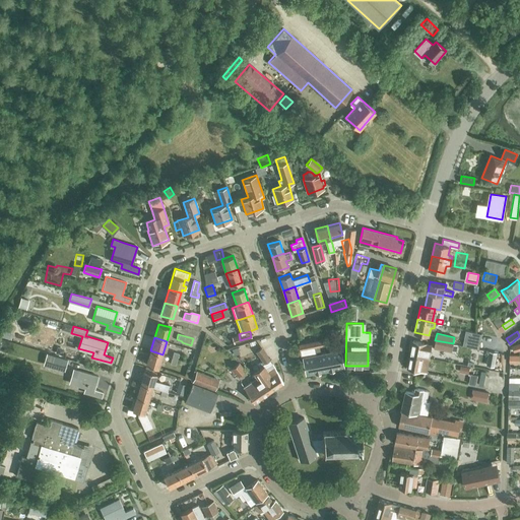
[(324,370),(321,353),(316,354),(314,347),(323,345),(322,339),(298,344),(300,358),(302,358),(306,373),(315,372),(320,371),(324,370)]
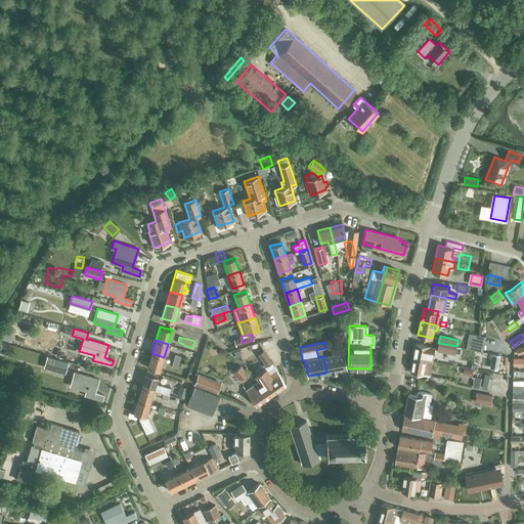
[(427,359),(433,360),(435,348),(431,347),(431,346),(417,343),(413,356),(427,359)]
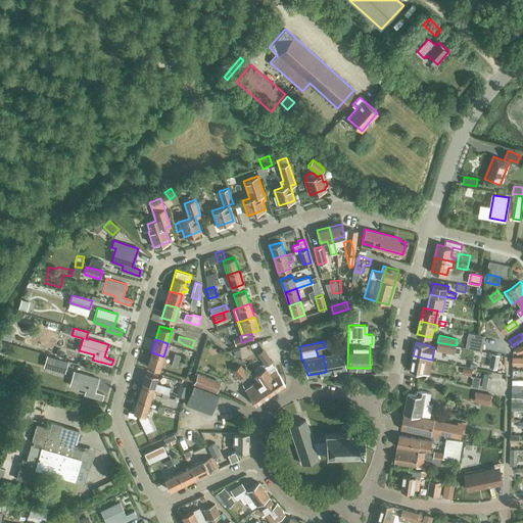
[(455,352),(456,345),(437,342),(436,349),(455,352)]
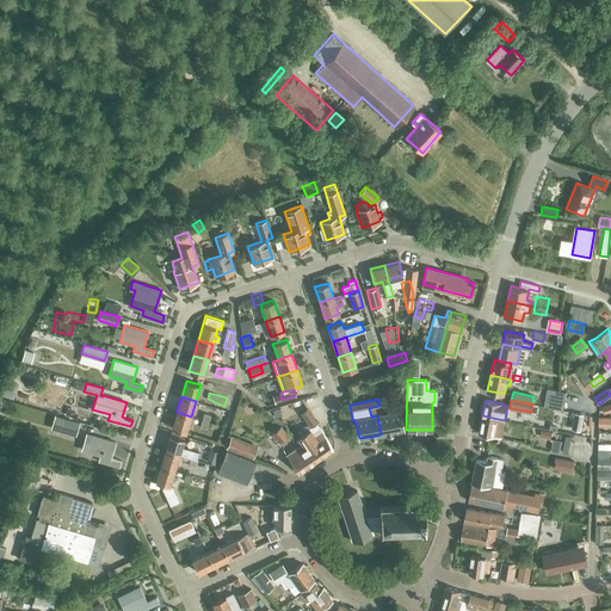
[(312,444),(320,458),(332,450),(320,427),(307,408),(300,413),(309,427),(308,429),(308,430),(316,440),(312,444)]
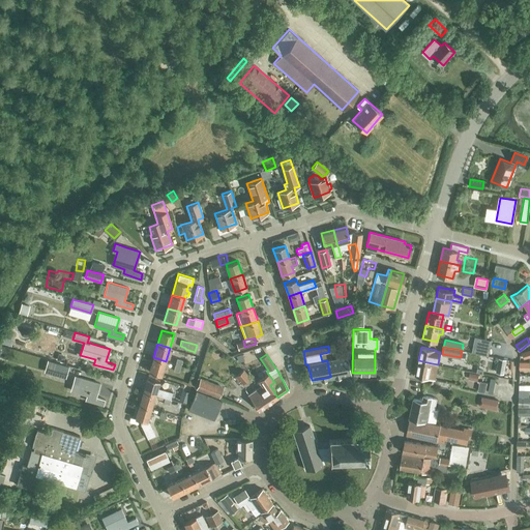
[(327,360),(330,377),(334,376),(335,377),(340,376),(340,375),(350,373),(346,356),(327,360)]
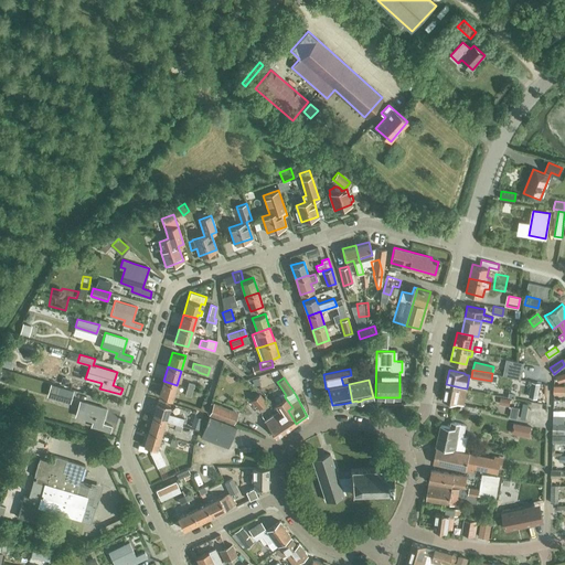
[(172,400),(177,385),(163,381),(159,395),(172,400)]
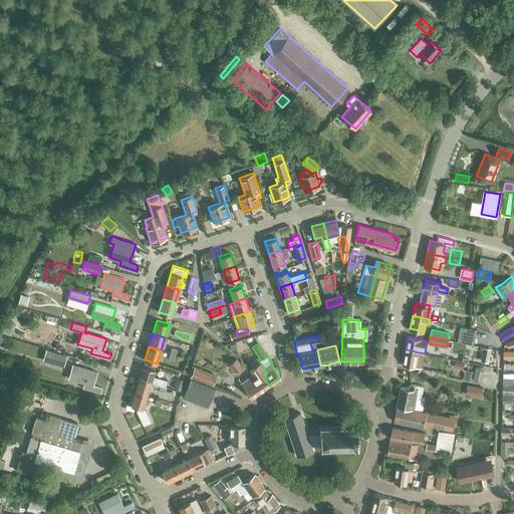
[(406,349),(403,363),(416,366),(419,366),(419,371),(435,374),(435,370),(422,367),(425,353),(419,352),(406,349)]
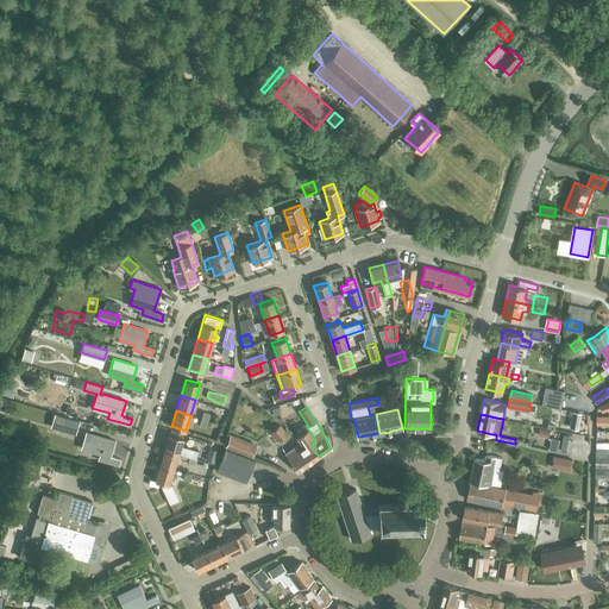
[(64,418),(60,429),(75,434),(76,431),(79,422),(64,418)]
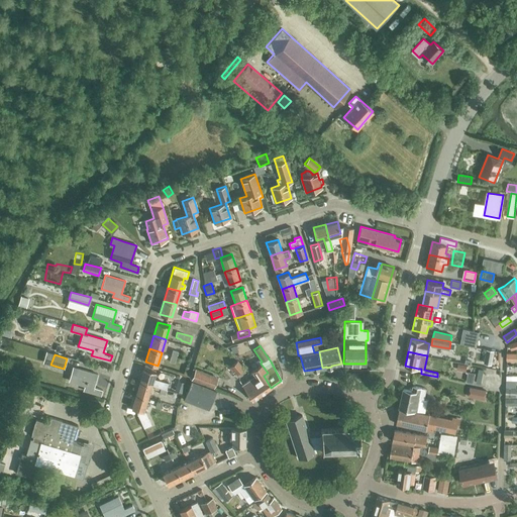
[(230,366),(236,375),(243,370),(237,360),(230,366)]
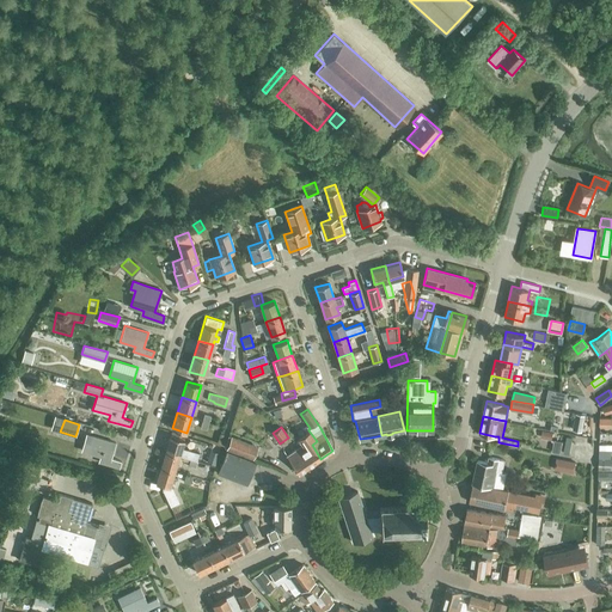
[(540,438),(551,440),(552,432),(543,429),(540,438)]
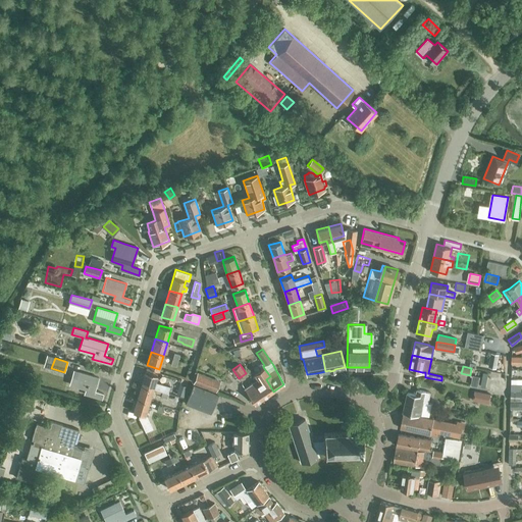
[(255,404),(273,392),(266,379),(270,376),(263,367),(255,373),(259,378),(244,388),(255,404)]
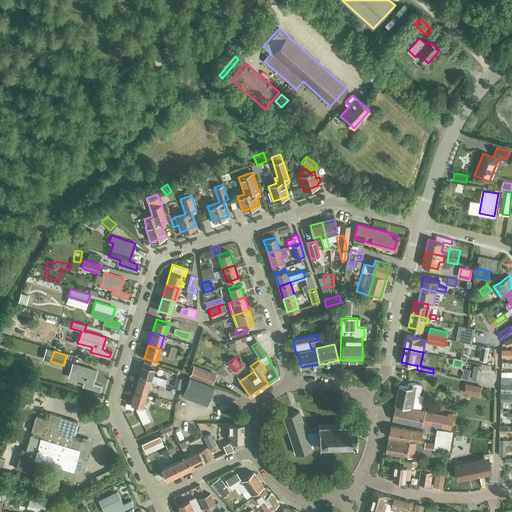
[(159,383),(164,385),(166,379),(152,374),(154,367),(142,364),(138,377),(150,381),(159,383)]
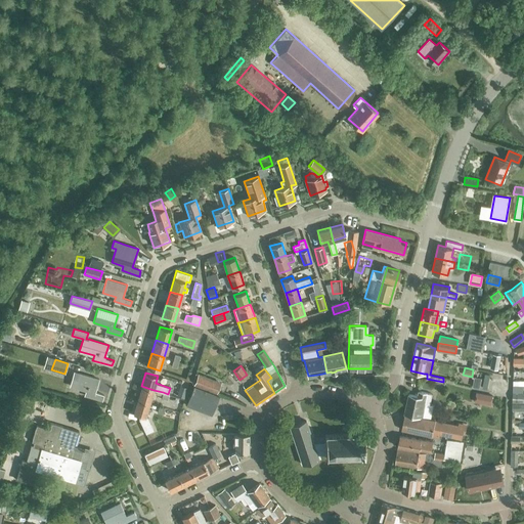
[(193,384),(216,393),(221,382),(198,373),(193,384)]
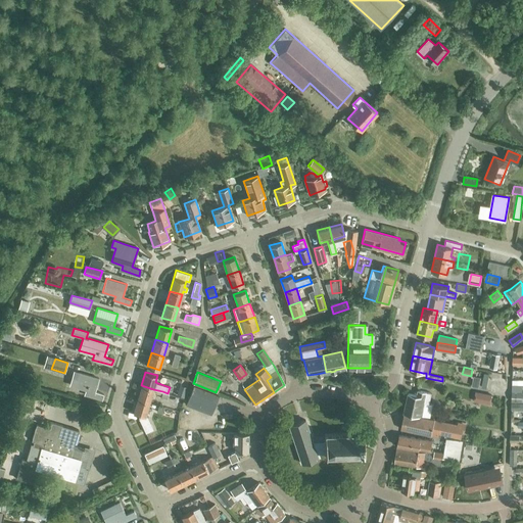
[(78,373),(74,386),(89,391),(88,395),(101,399),(103,394),(94,391),(98,379),(78,373)]
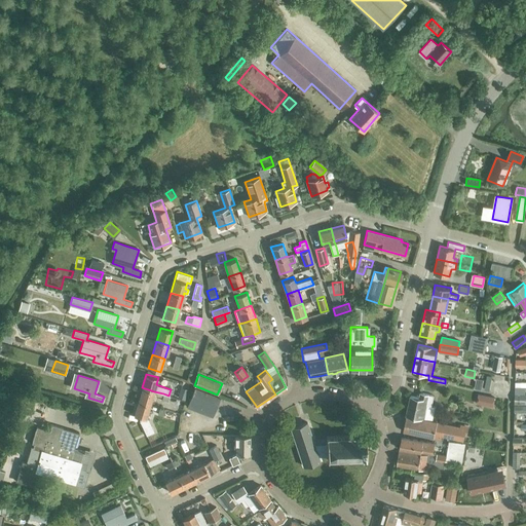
[(483,387),(491,388),(492,379),(485,378),(483,387)]
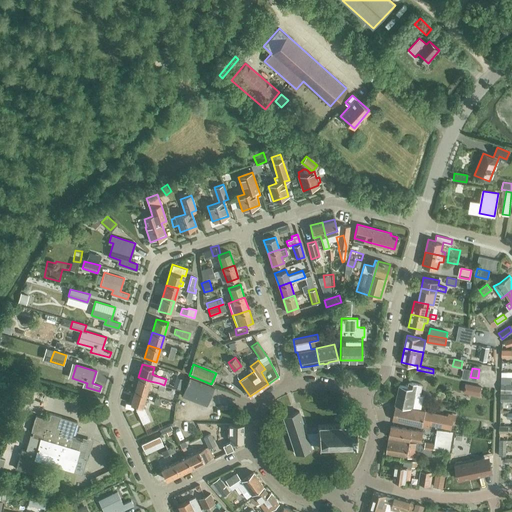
[(172,386),(179,389),(183,378),(175,376),(172,386)]
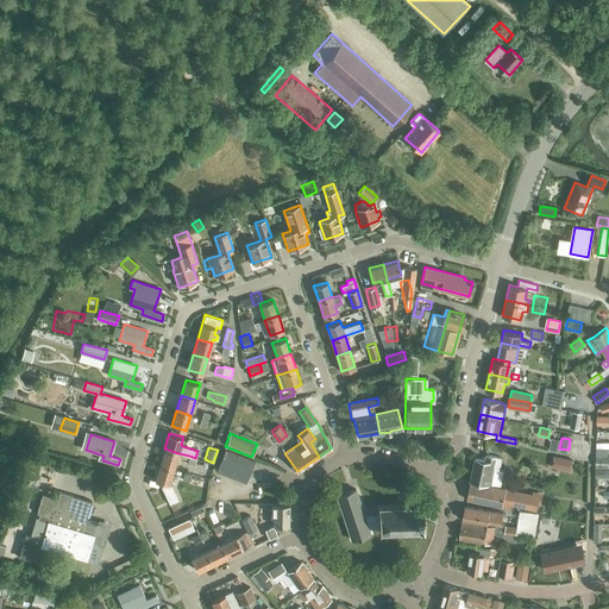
[(608,447),(606,447),(596,447),(596,466),(608,466),(608,456),(608,457),(608,447)]
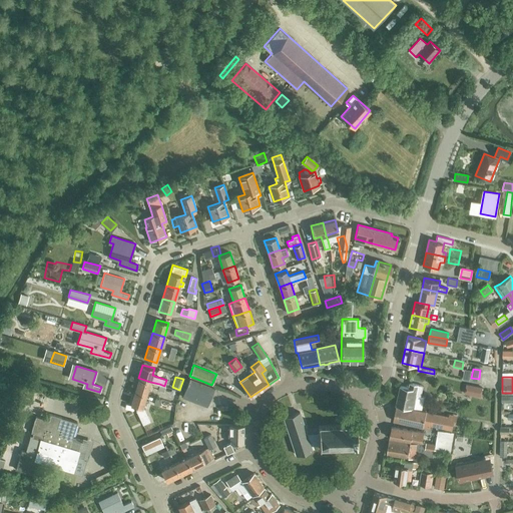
[(146,395),(150,382),(138,378),(134,391),(146,395)]
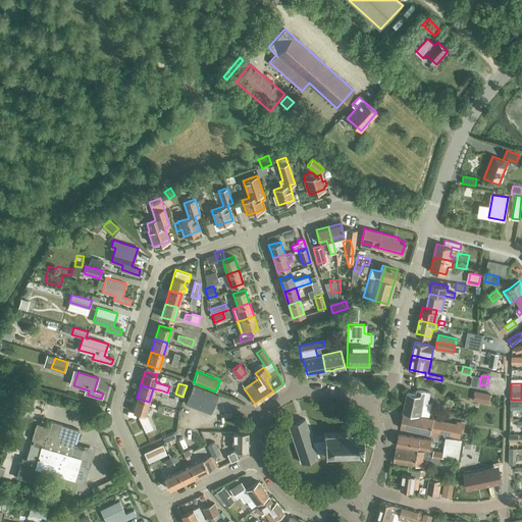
[(186,404),(210,413),(217,394),(193,384),(186,404)]
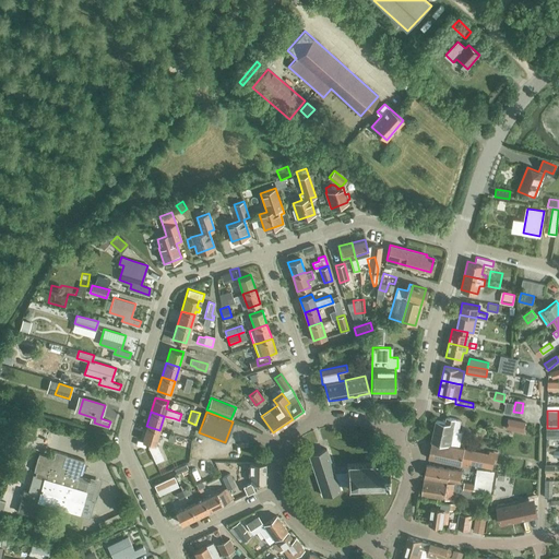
[(432,439),(431,441),(432,441),(455,445),(460,447),(463,432),(459,431),(461,420),(447,417),(445,421),(436,420),(432,439)]
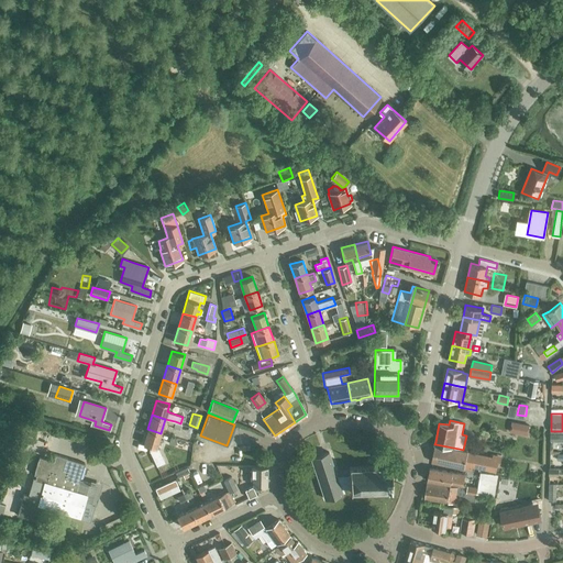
[(529,424),(519,423),(517,432),(527,433),(529,424)]
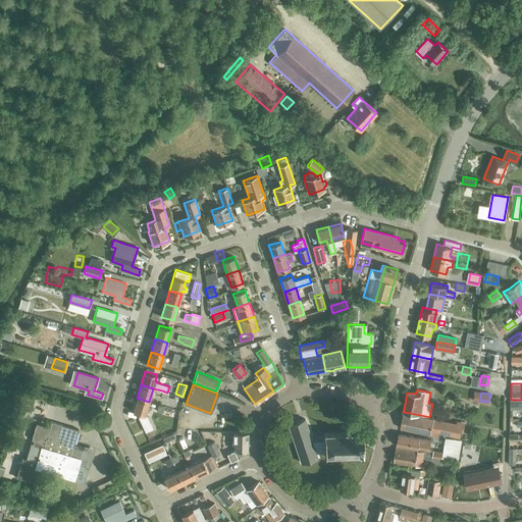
[(137,398),(133,412),(140,414),(139,417),(146,431),(153,428),(148,416),(145,415),(149,402),(137,398)]
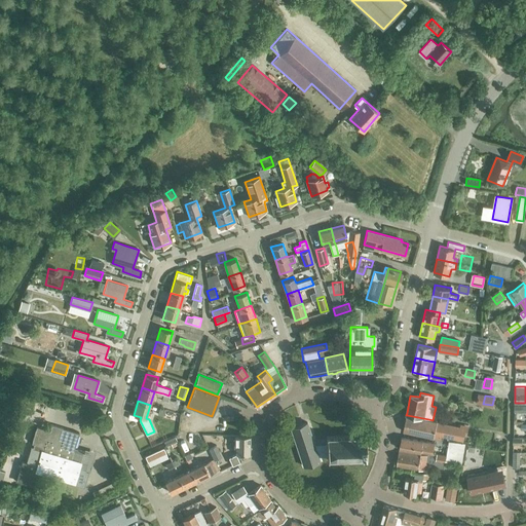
[(459,426),(428,419),(407,415),(404,430),(440,439),(441,436),(463,441),(464,433),(466,434),(468,425),(460,423),(459,426)]
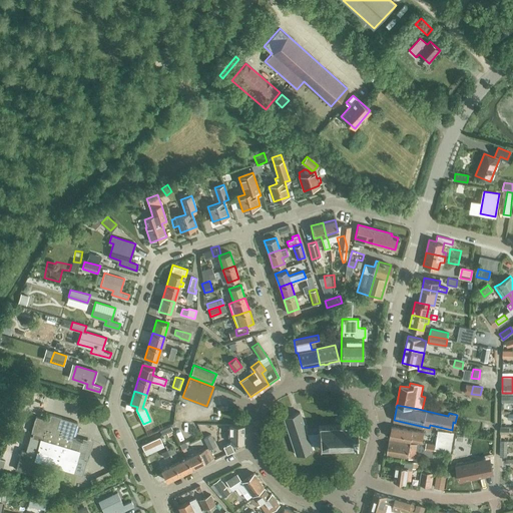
[(319,433),(307,433),(300,411),(283,417),(295,455),(312,449),(310,443),(319,443),(320,448),(357,446),(356,424),(319,426),(319,433)]
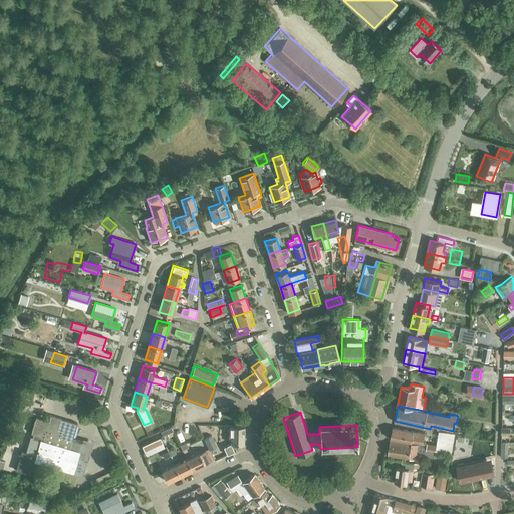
[(72,439),(77,423),(50,415),(48,421),(35,417),(30,433),(33,434),(32,438),(30,437),(26,452),(21,451),(15,470),(30,474),(34,460),(82,474),(86,460),(83,460),(88,443),(72,439)]
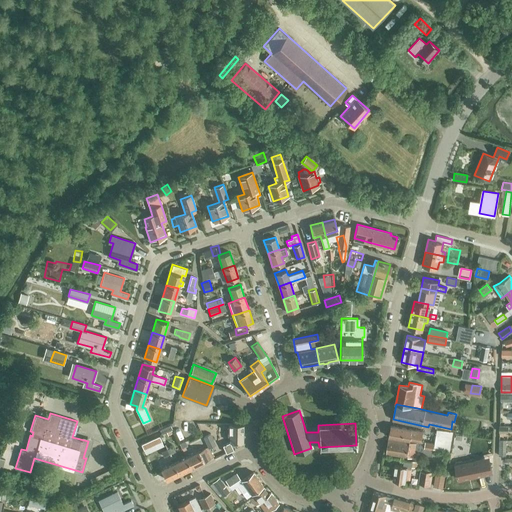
[(164,425),(176,421),(174,415),(162,420),(164,425)]
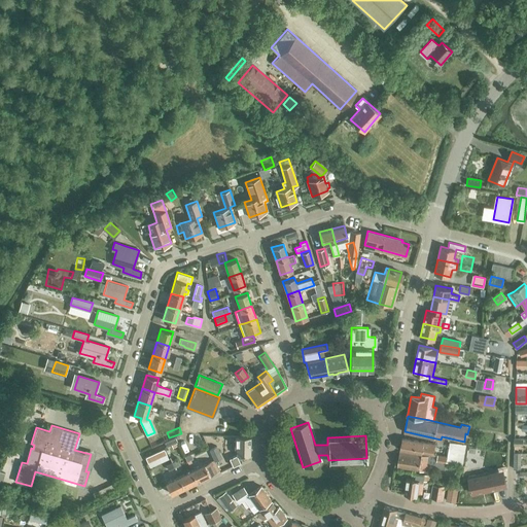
[(242,454),(249,455),(250,436),(235,435),(235,448),(236,448),(237,454),(229,458),(233,466),(240,462),(239,458),(242,457),(242,454)]
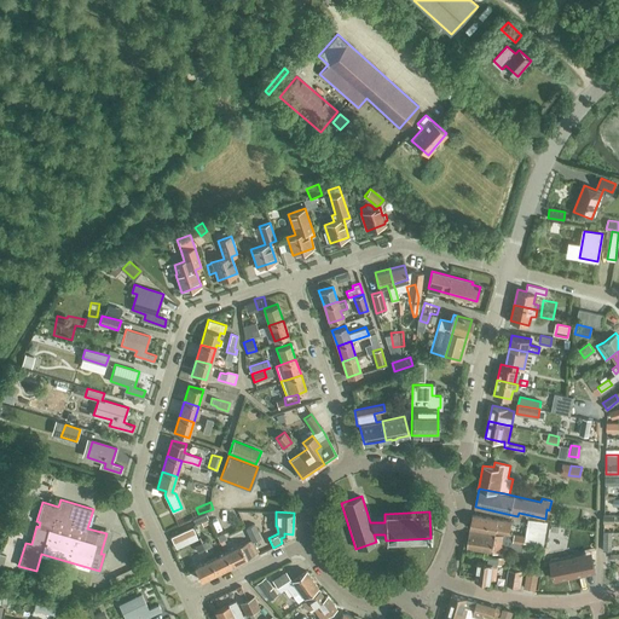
[(194,518),(197,524),(208,519),(206,513),(194,518)]
